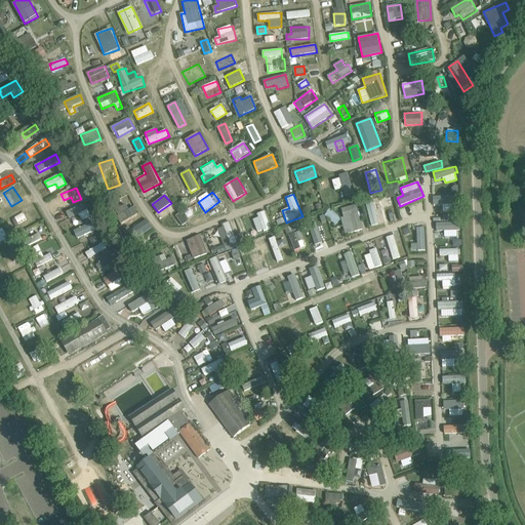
[(457,204),(456,195),(433,196),(434,204),(457,204)]
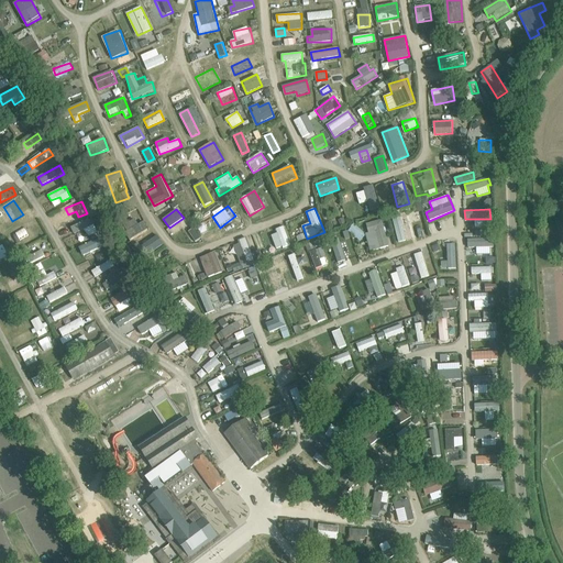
[(410,216),(403,217),(403,222),(395,223),(398,241),(414,239),(410,216)]
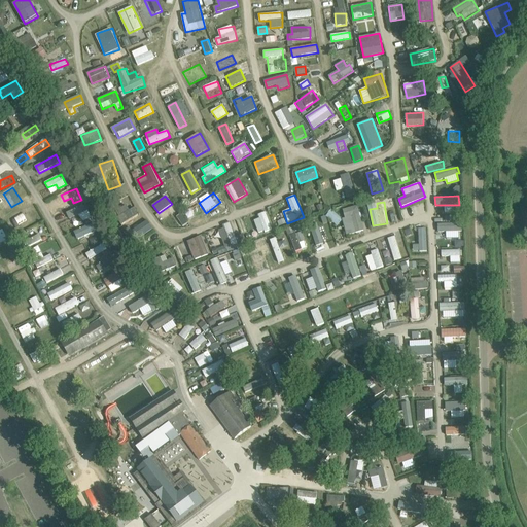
[(80,215),(82,221),(92,217),(85,204),(67,212),(70,219),(80,215)]
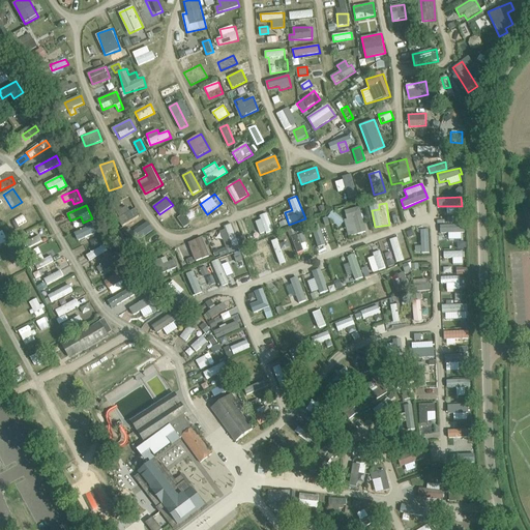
[(343,211),(350,236),(366,232),(360,206),(343,211)]
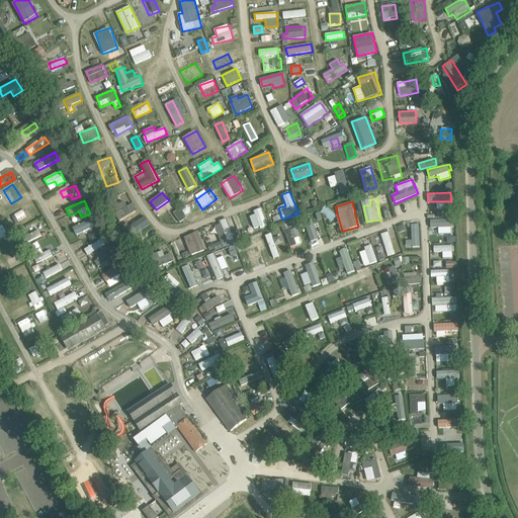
[(0,218),(8,213),(3,204),(0,206),(0,218)]
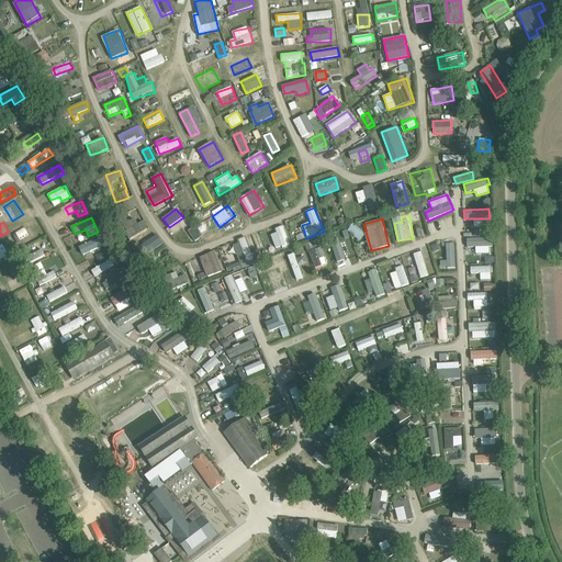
[(29,222),(18,227),(25,243),(37,236),(29,222)]
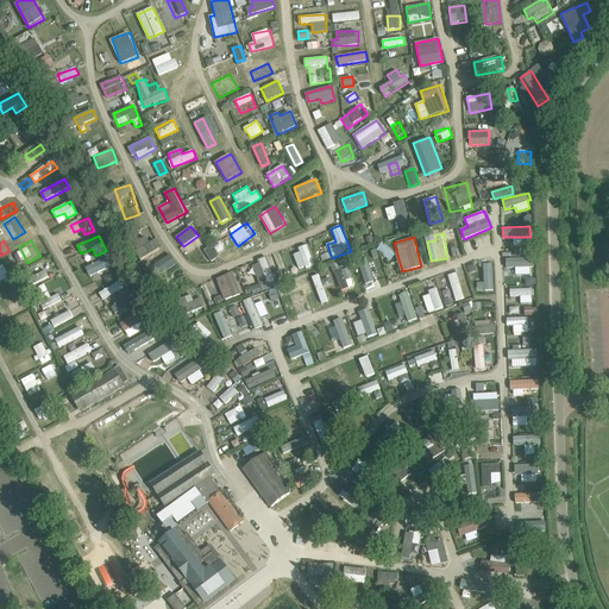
[(138,248),(142,257),(161,250),(157,240),(138,248)]
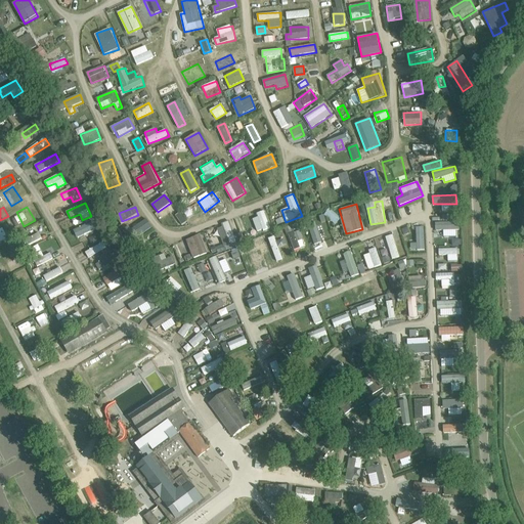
[(188,208),(184,210),(190,219),(193,217),(188,208)]
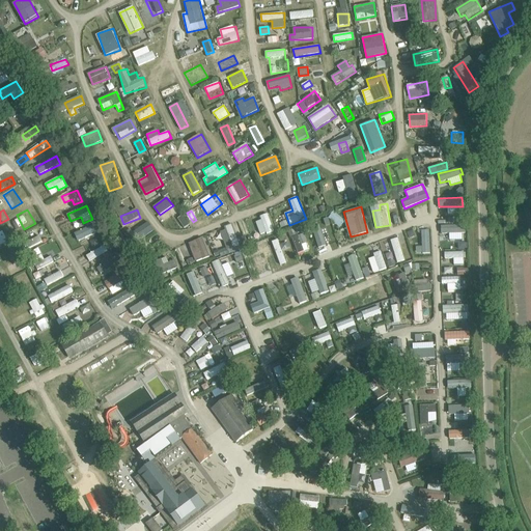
[(254,217),(263,236),(275,230),(267,211),(254,217)]
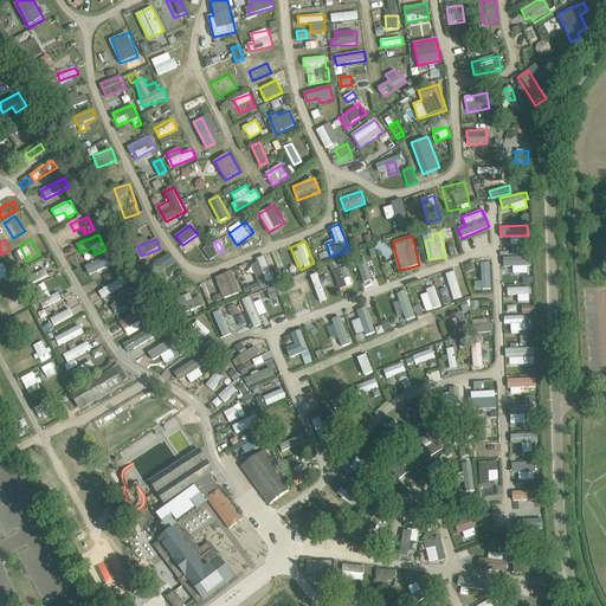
[(389,257),(394,250),(381,240),(375,247),(389,257)]
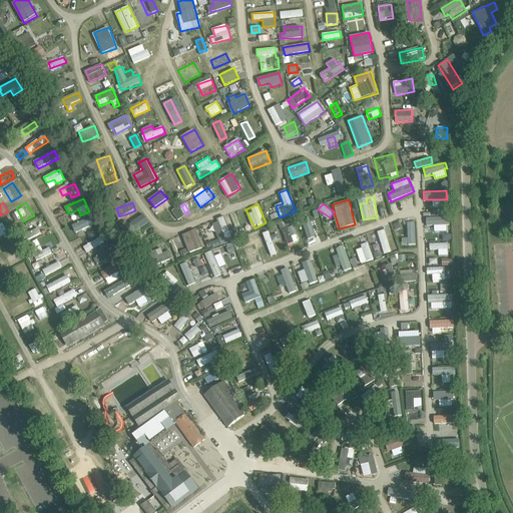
[(176,206),(169,210),(173,217),(180,213),(176,206)]
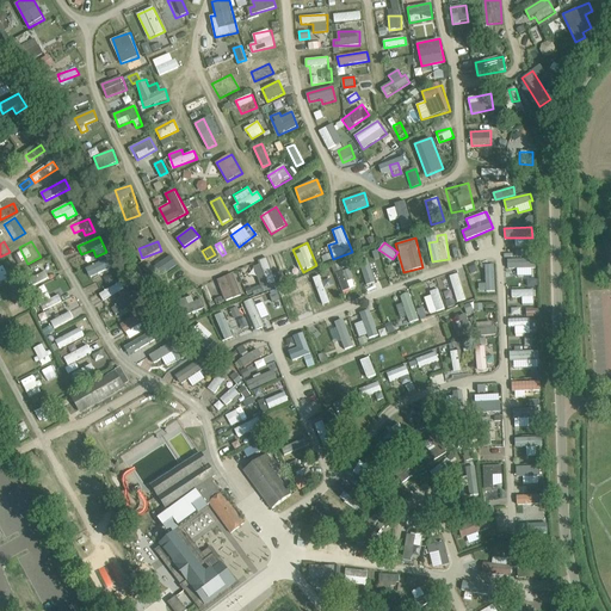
[(171,254),(144,270),(152,281),(177,265),(171,254)]
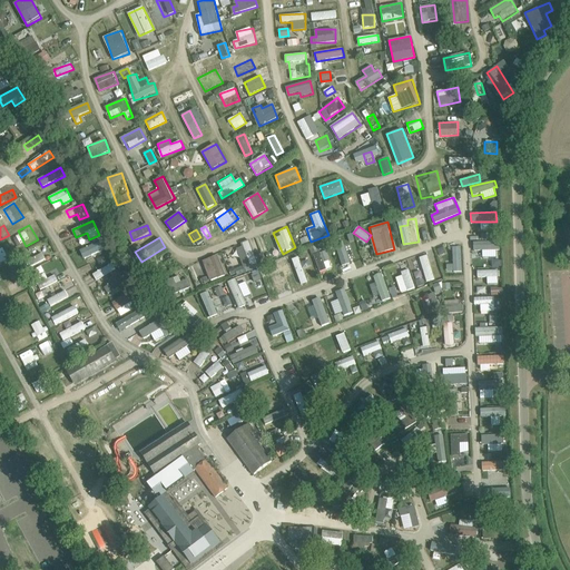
[(80,249),(85,259),(106,251),(101,241),(80,249)]
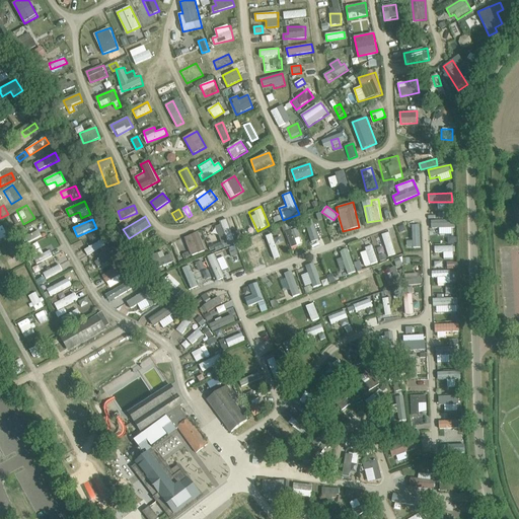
[(222,225),(217,226),(220,242),(240,237),(239,231),(231,233),(228,219),(221,221),(222,225)]
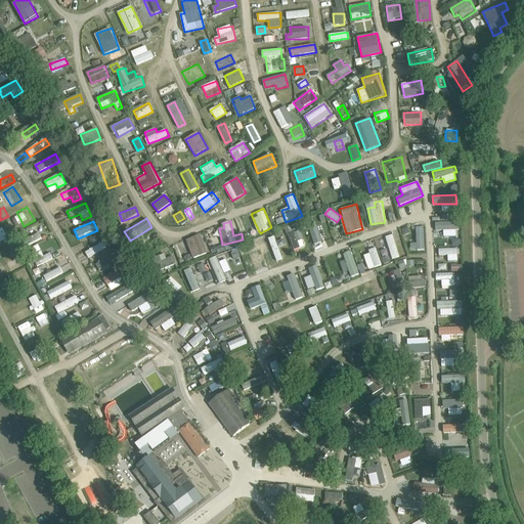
[(443,236),(456,236),(456,223),(435,222),(435,230),(444,230),(443,236)]
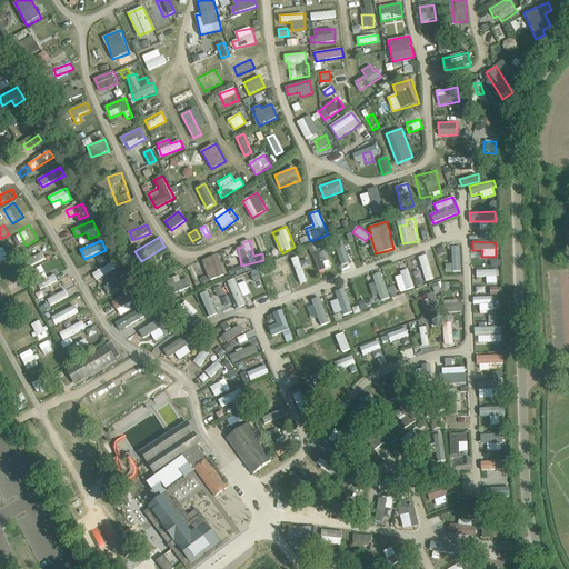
[(322,242),(310,247),(312,253),(325,250),(322,242)]
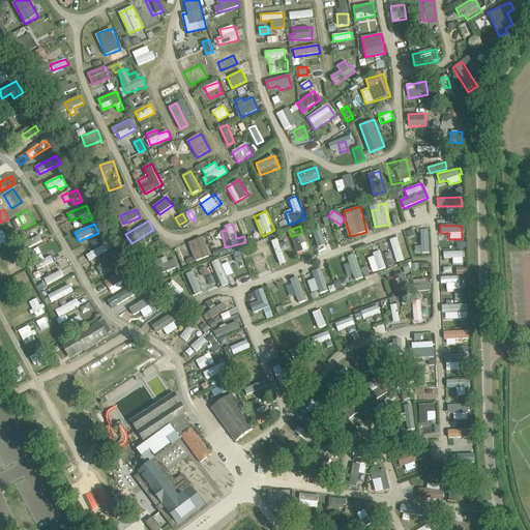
[(420,230),(421,241),(414,242),(415,254),(431,253),(429,230),(420,230)]
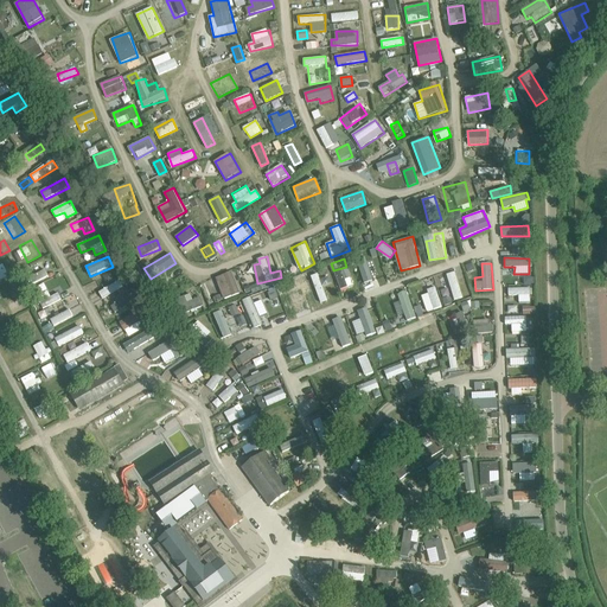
[(347,267),(333,273),(340,291),(355,285),(347,267)]
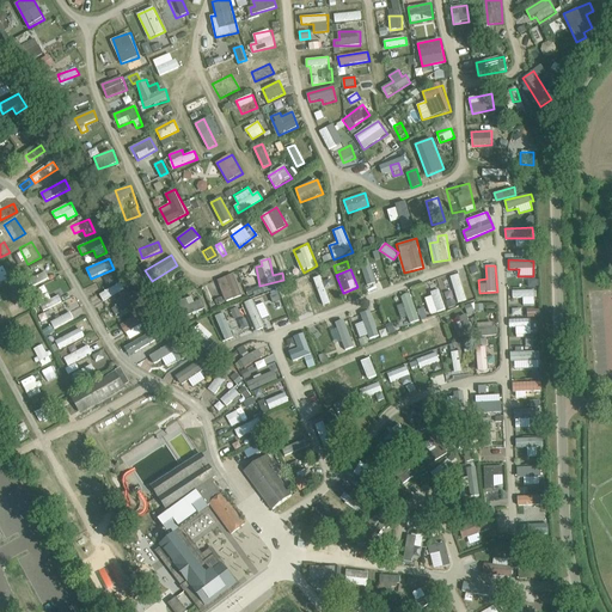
[(47,271),(30,280),(34,287),(50,279),(47,271)]
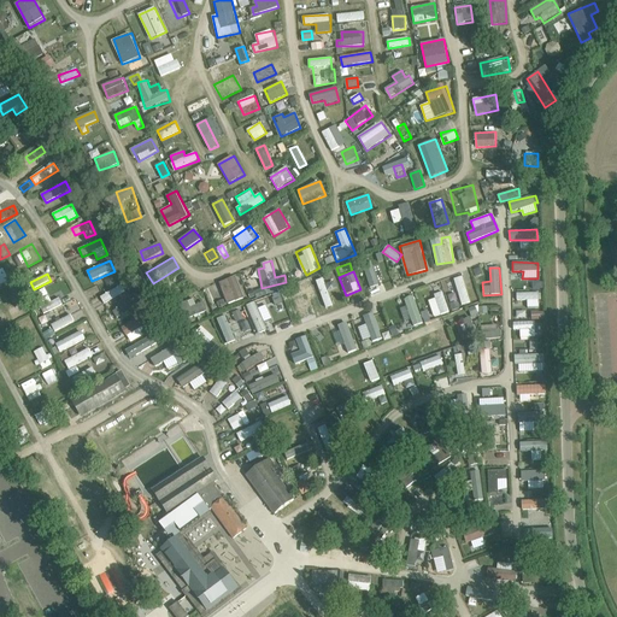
[(236,276),(219,282),(228,304),(245,298),(236,276)]
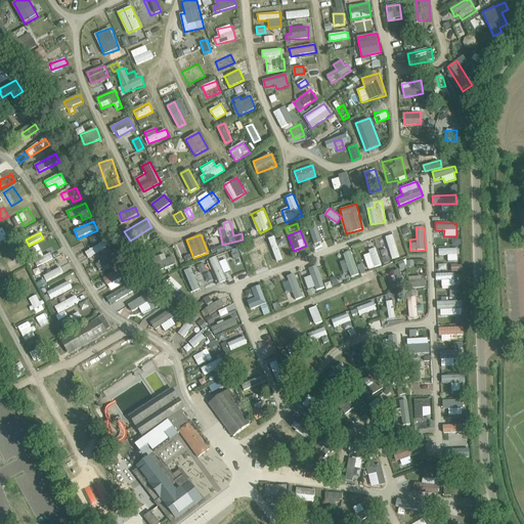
[(274,235),(268,238),(276,261),(284,259),(274,235)]
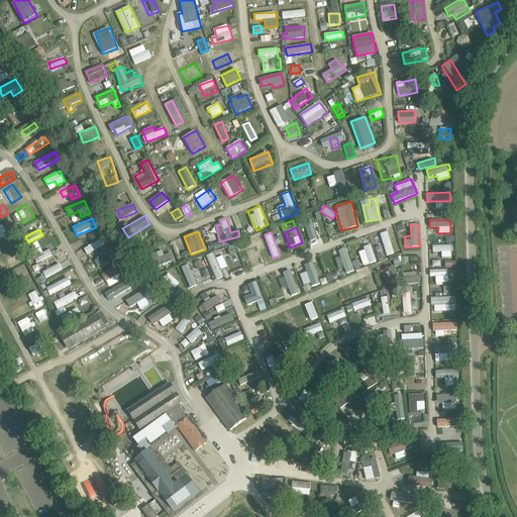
[(384,242),(387,255),(394,253),(389,232),(374,235),(376,243),(384,242)]
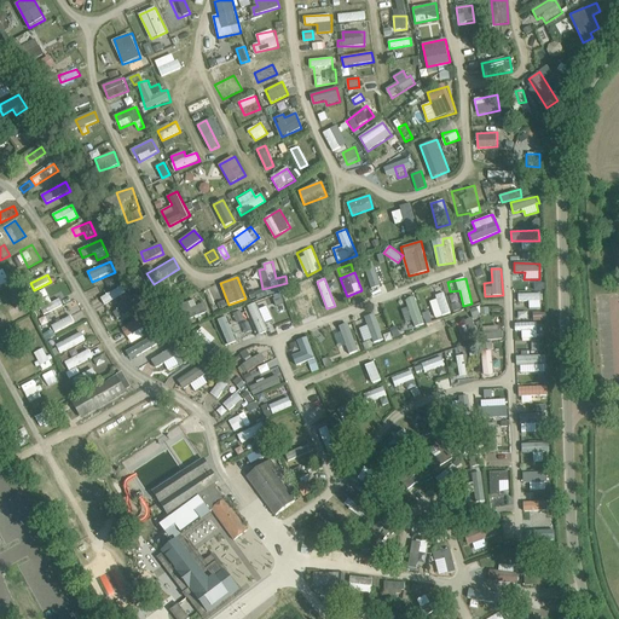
[(105,305),(127,293),(122,285),(102,298),(105,305)]
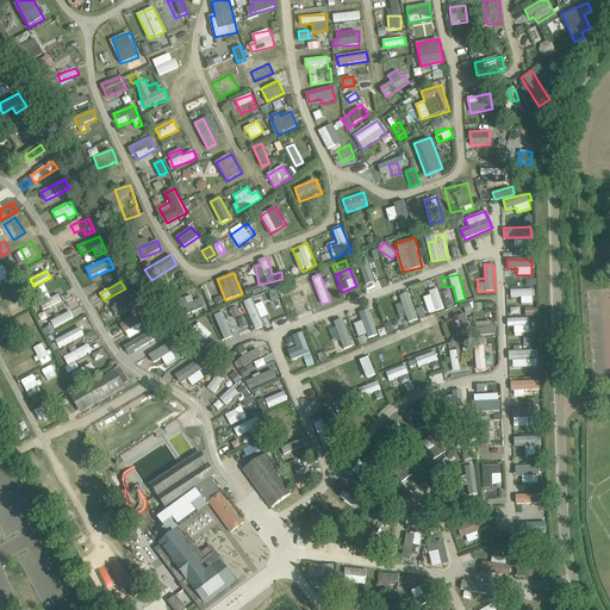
[(430,291),(430,296),(425,297),(428,311),(443,309),(440,288),(430,291)]
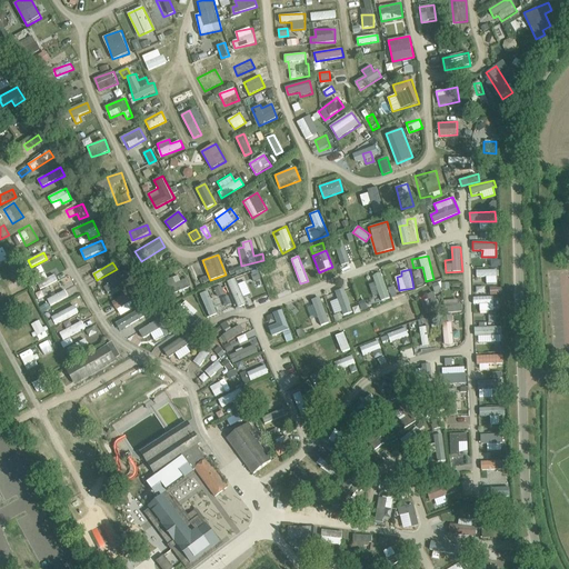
[(497,270),(476,270),(477,278),(487,277),(487,283),(498,283),(497,270)]
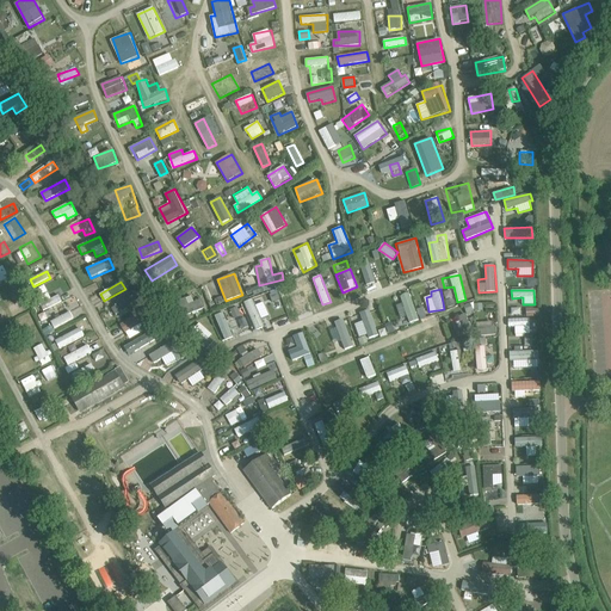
[(403,304),(399,306),(401,316),(408,315),(409,322),(419,320),(412,292),(401,295),(403,304)]
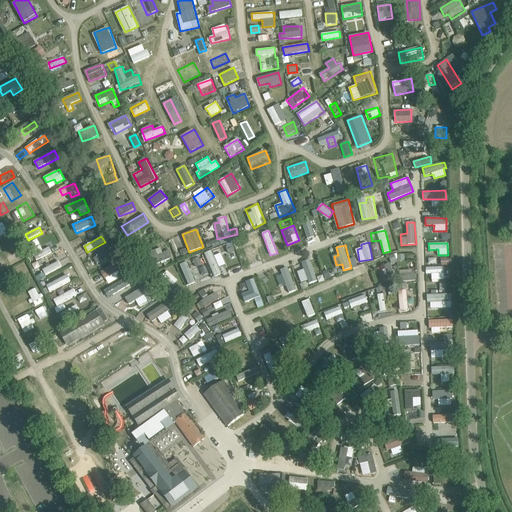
[(41,258),(52,253),(49,246),(38,251),(41,258)]
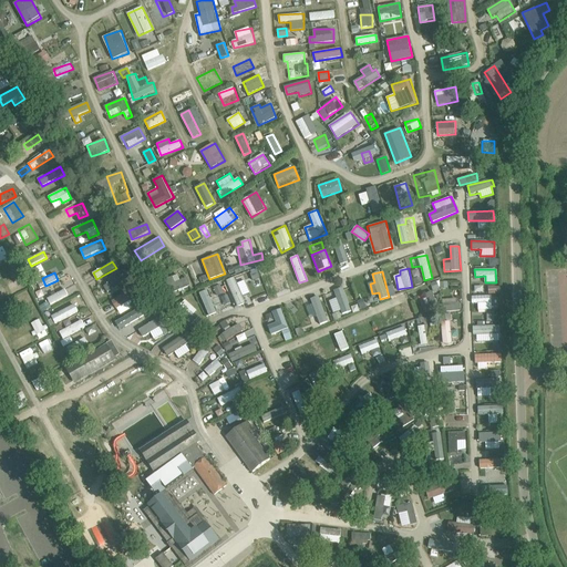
[(277,291),(285,289),(279,272),(271,275),(277,291)]
